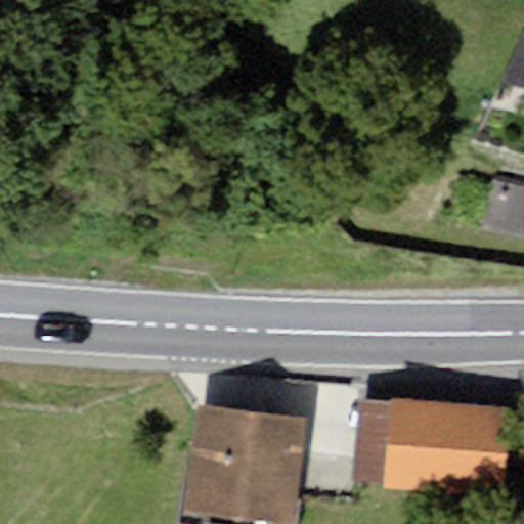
[(523,88),(523,33),(501,84),(523,88)]
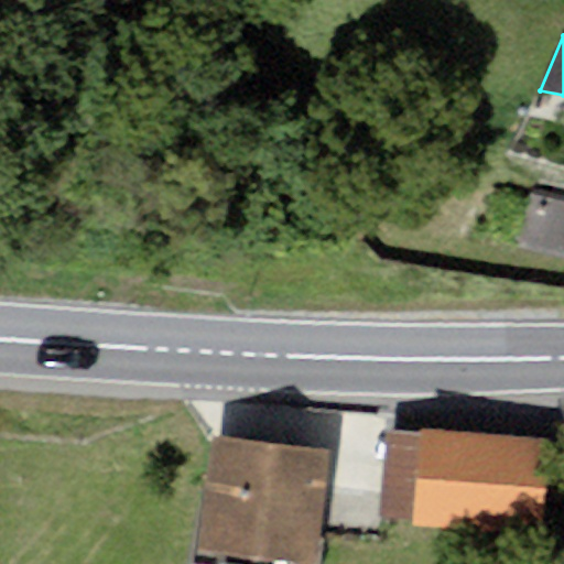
[(563,201),(530,194),(518,247),(563,257),(563,201)]
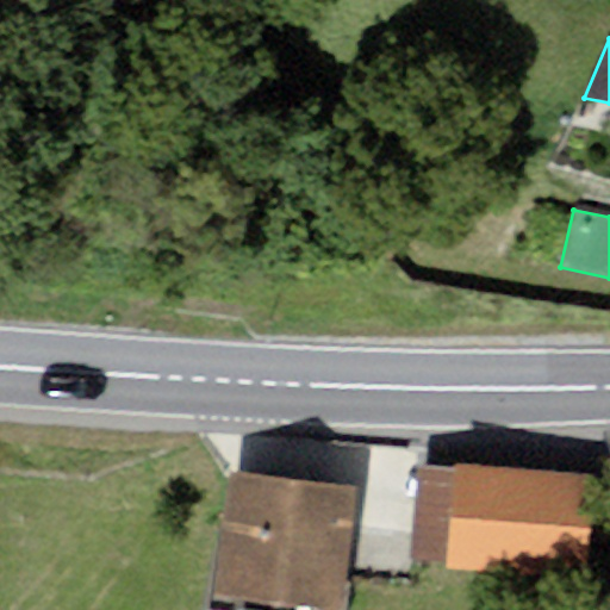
[(598,477),(454,464),(454,467),(419,464),(414,535),(411,559),(447,562),(446,567),(589,580),(598,477)]
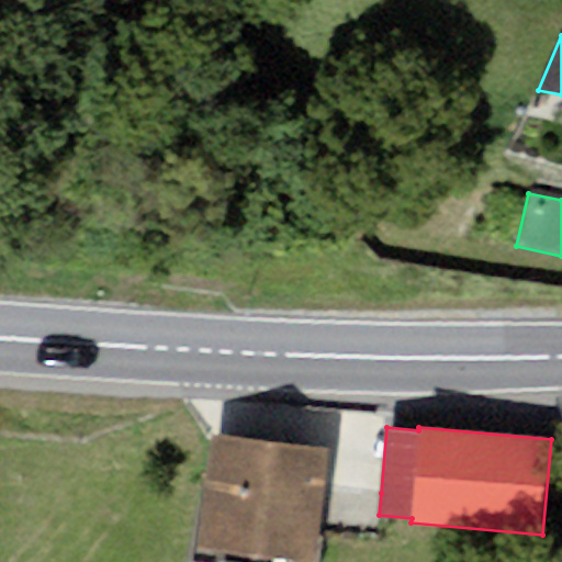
[(316,561),(330,448),(212,435),(199,549),(308,561),(316,561)]
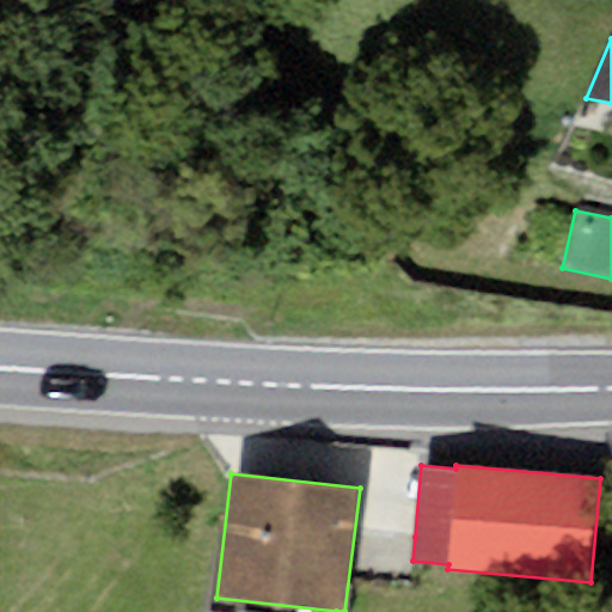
[(415,537),(359,531),(355,569),(411,575),(412,561),(415,537)]
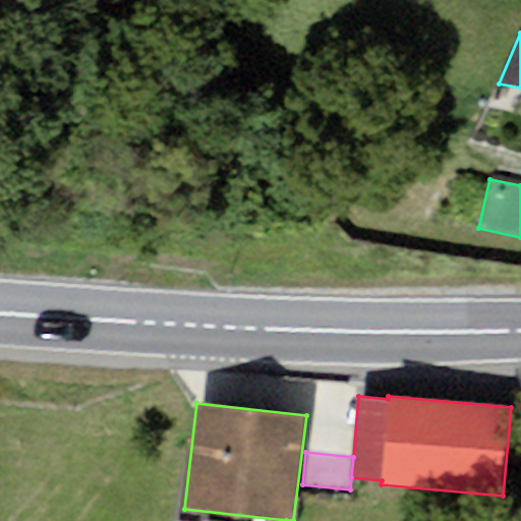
All buildings are outlined.
